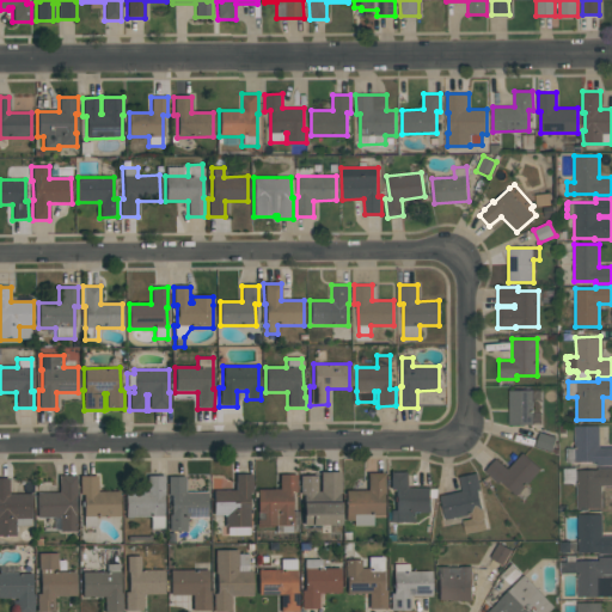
[(509,424),(508,390),(533,390),(533,423),(509,424)]
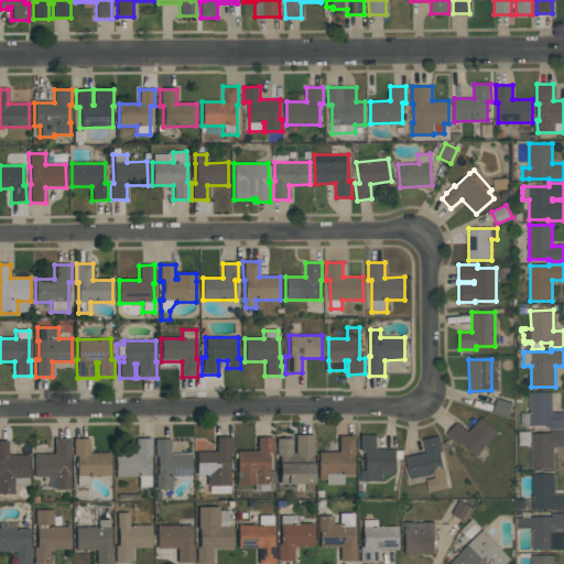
[(563,412),(563,429),(550,429),(550,425),(521,426),(521,413),(529,413),(529,392),(552,392),(553,412),(563,412)]
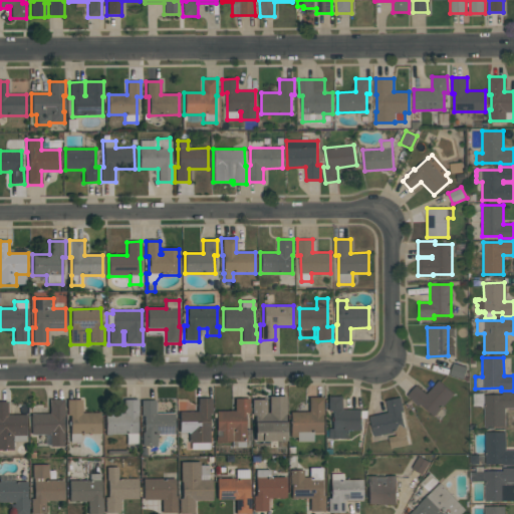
[(450,374),(464,379),(468,367),(454,362),(450,374)]
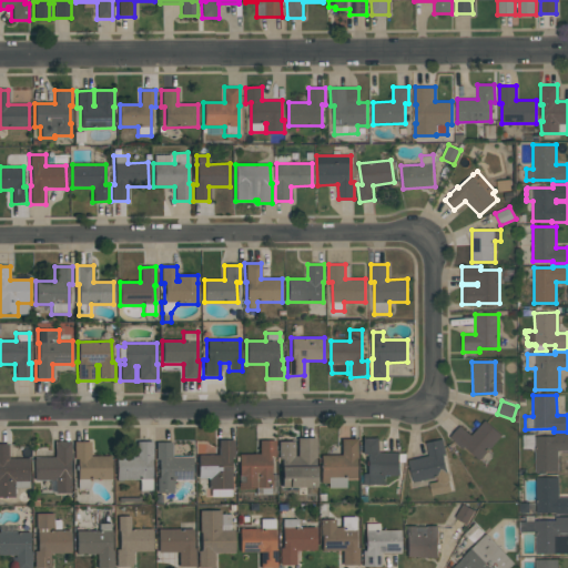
[(472,435),(485,419),(503,435),(480,459),(465,446),(463,448),(449,437),(460,425),(472,435)]
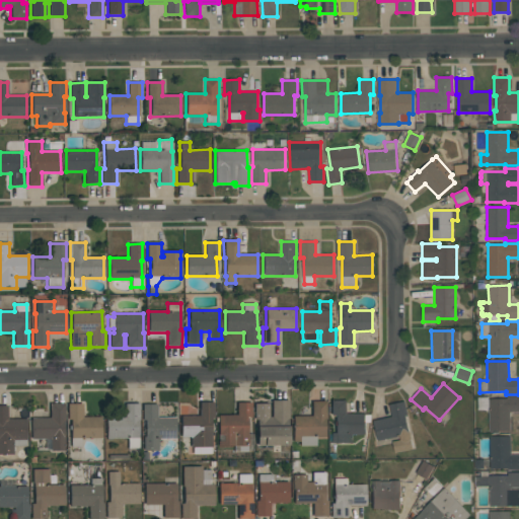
[(489,410),(478,410),(478,397),(489,396),(489,398),(507,398),(507,396),(518,396),(518,412),(510,412),(510,431),(489,431),(489,410)]
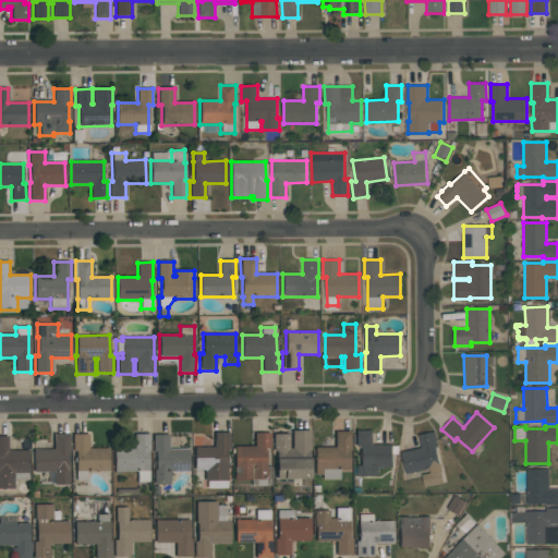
[(311,431),(311,450),(310,450),(310,458),(311,480),(276,480),(276,451),(273,451),(273,434),(289,434),(289,449),(292,449),(292,431),(311,431)]
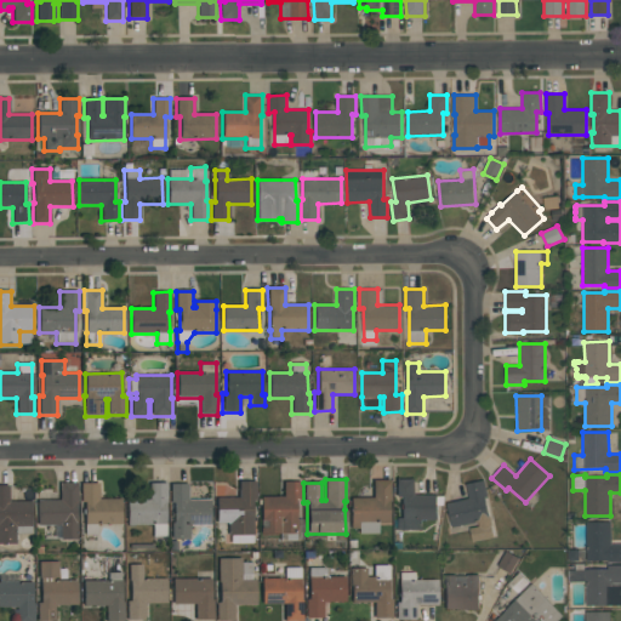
[(396,479),(415,479),(415,494),(437,494),(437,519),(421,519),(421,530),(396,530),(396,518),(400,518),(400,497),(396,497),(396,479)]
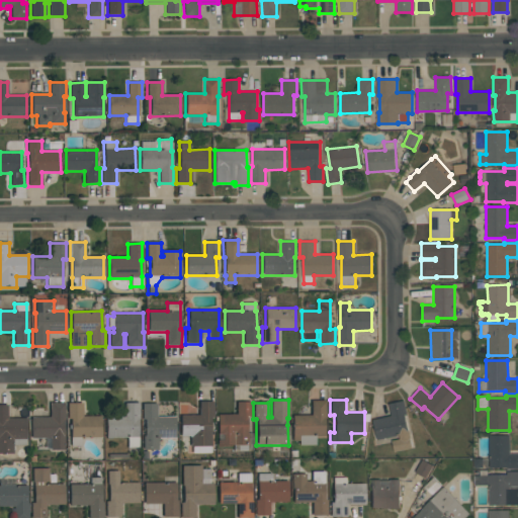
[(291,441),(291,415),(311,415),(311,401),(325,401),(325,419),(324,419),(324,436),(315,436),(315,445),(298,445),(298,441),(291,441)]
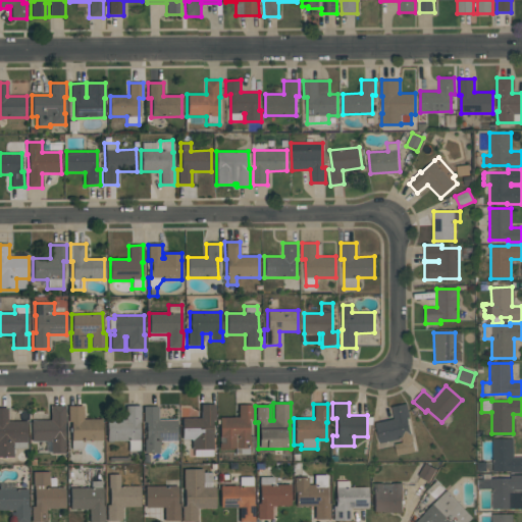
[(415,451),(398,455),(395,444),(403,441),(402,438),(380,444),(376,423),(395,419),(392,407),(407,404),(410,417),(408,418),(415,451)]
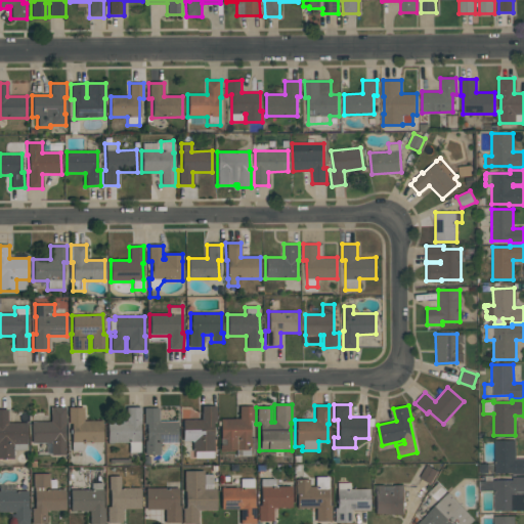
[(216,406),(216,423),(213,423),(213,459),(194,459),(194,452),(192,452),(192,441),(182,441),(182,421),(201,420),(201,406),(216,406)]
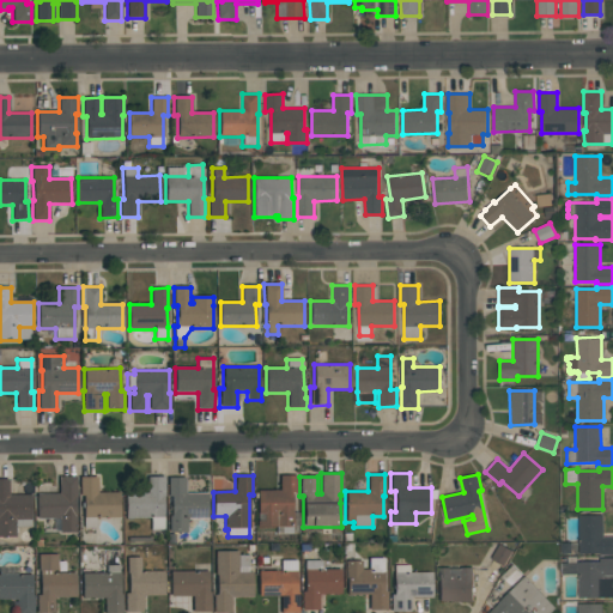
[(258,527),(258,490),(279,491),(279,475),(297,475),(297,493),(292,493),(292,514),(293,514),(293,527),(258,527)]
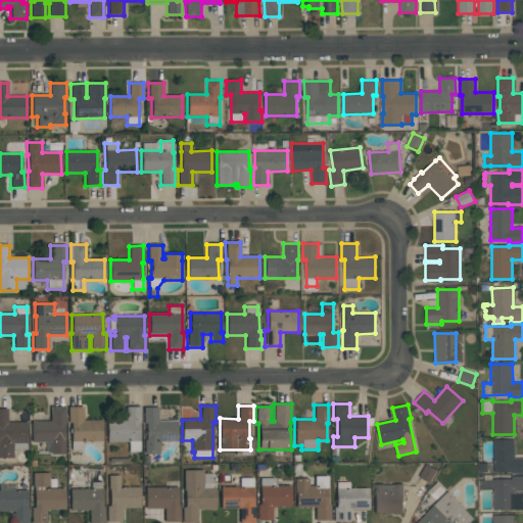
[(32,421),(50,421),(50,407),(64,407),(65,424),(64,424),(64,439),(65,455),(51,455),(50,442),(32,442),(32,421)]
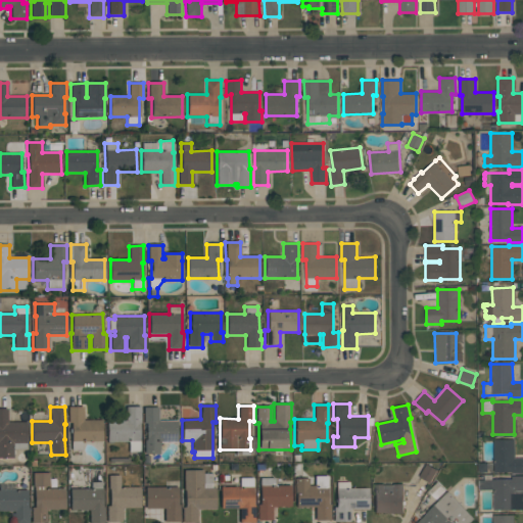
[(106,421),(126,421),(126,407),(140,407),(140,424),(140,453),(129,453),(129,441),(113,441),(113,443),(107,443),(107,442),(106,421)]
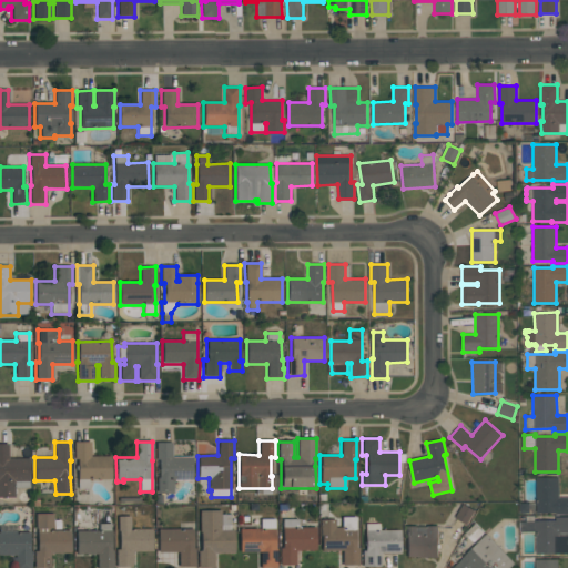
[(78,489),(77,459),(74,459),(73,443),(90,443),(90,457),(110,456),(111,479),(89,480),(89,489),(78,489)]
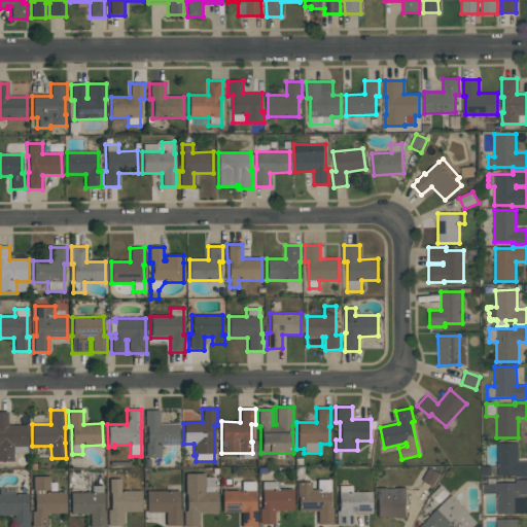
[(160,411),(160,424),(178,424),(178,446),(161,446),(161,458),(145,458),(145,444),(147,444),(147,427),(144,427),(144,411),(160,411)]
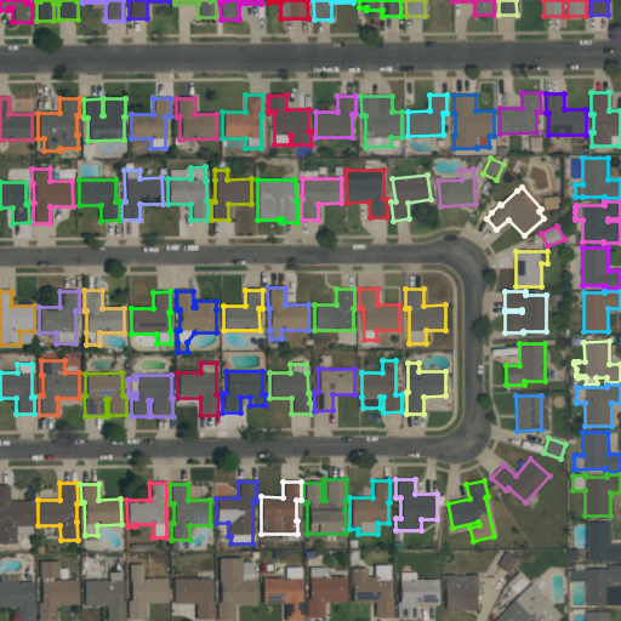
[(0,486),(9,486),(9,502),(32,501),(32,527),(30,527),(30,534),(16,534),(16,543),(0,543),(0,486)]
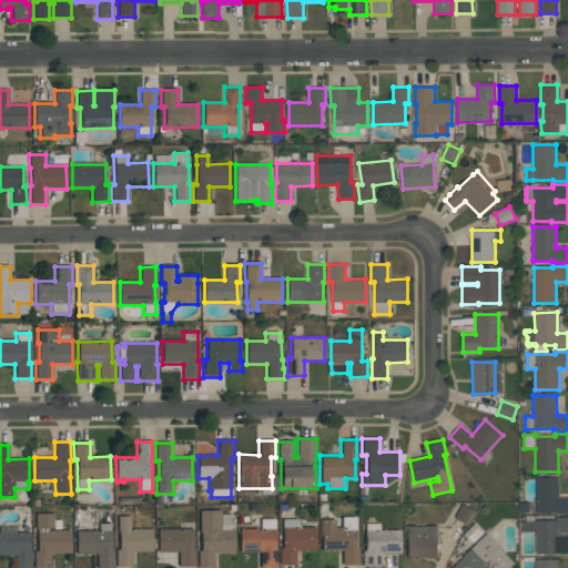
[(567,514),(556,514),(556,513),(536,513),(536,477),(559,477),(559,498),(567,497),(567,514)]
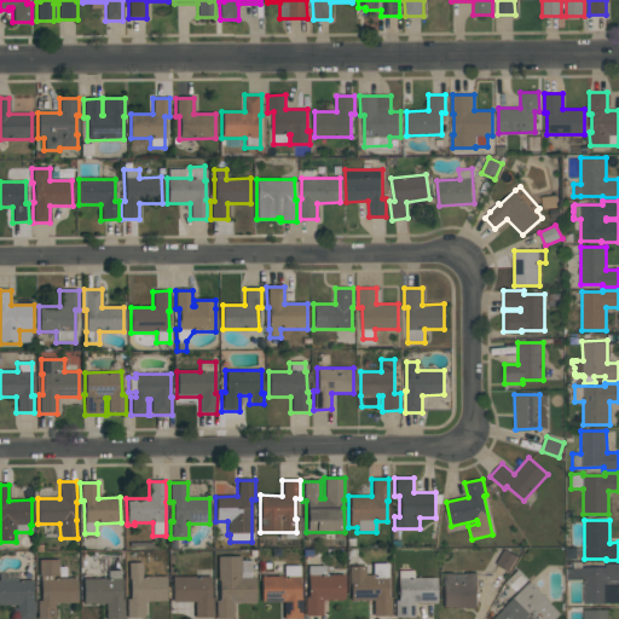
[(509,571),(496,563),(505,549),(518,556),(509,571)]
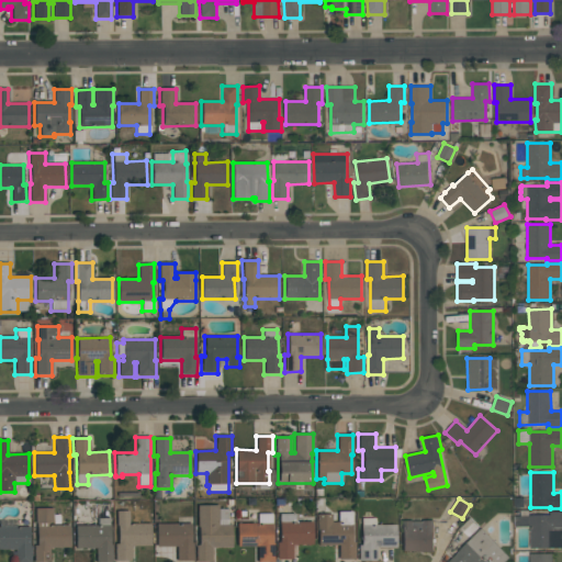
[(232,548),(211,548),(211,561),(195,561),(195,546),(199,546),(199,527),(197,527),(197,505),(218,505),(218,509),(227,508),(227,525),(231,525),(232,548)]
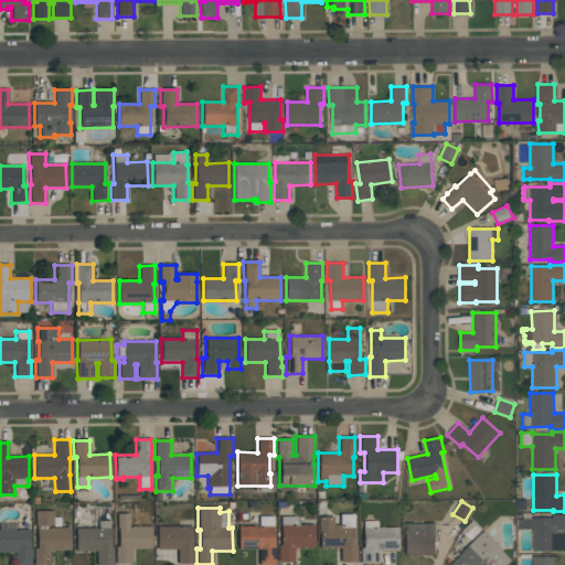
[(71,551),(50,551),(51,564),(34,564),(33,548),(38,548),(36,526),(35,526),(35,511),(53,511),(53,526),(49,526),(49,528),(70,528),(71,551)]
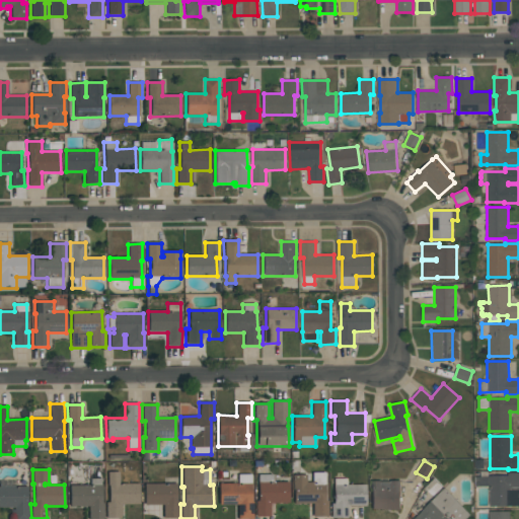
[(518,471),(518,505),(490,505),(490,486),(475,486),(475,475),(480,475),(480,470),(489,470),(489,475),(490,475),(508,475),(508,471),(518,471)]
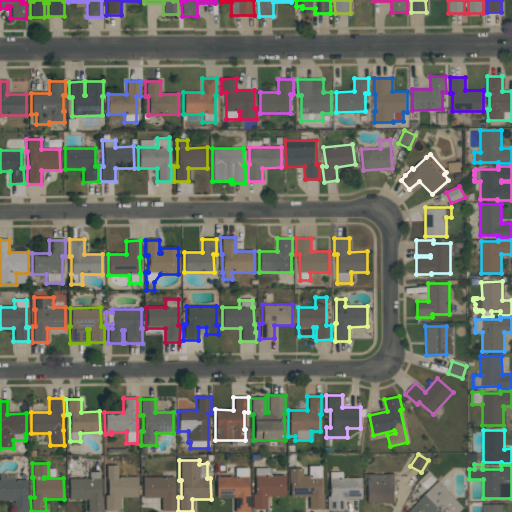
[(137,477),(137,497),(119,498),(119,511),(104,511),(104,496),(107,496),(107,479),(106,479),(106,466),(117,466),(117,477),(137,477)]
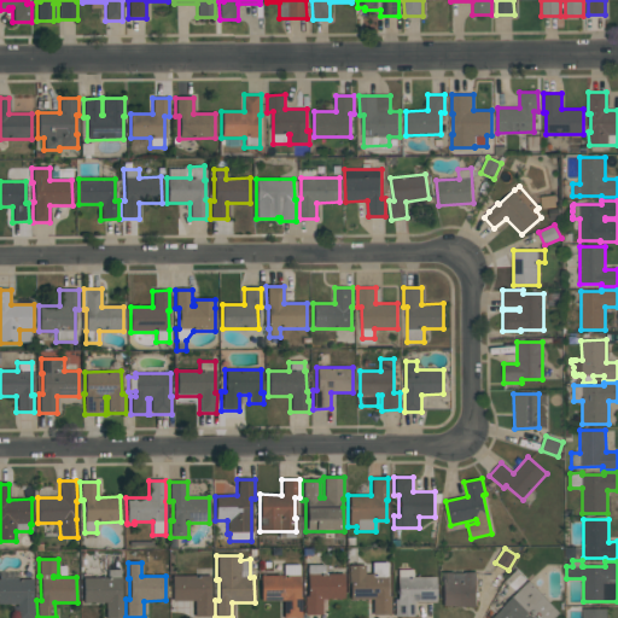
[(390,616),(372,616),(372,600),(350,600),(350,584),(348,584),(348,566),(365,565),(365,575),(371,575),(371,563),(386,563),(386,596),(390,596),(390,616)]
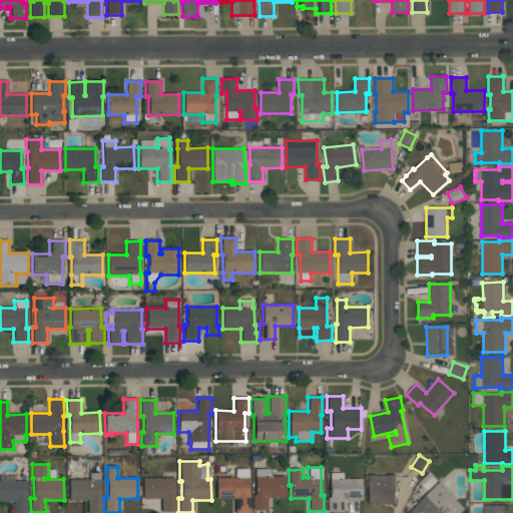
[(234,478),(234,469),(248,469),(248,495),(249,495),(249,512),(234,512),(234,499),(216,499),(215,478),(234,478)]
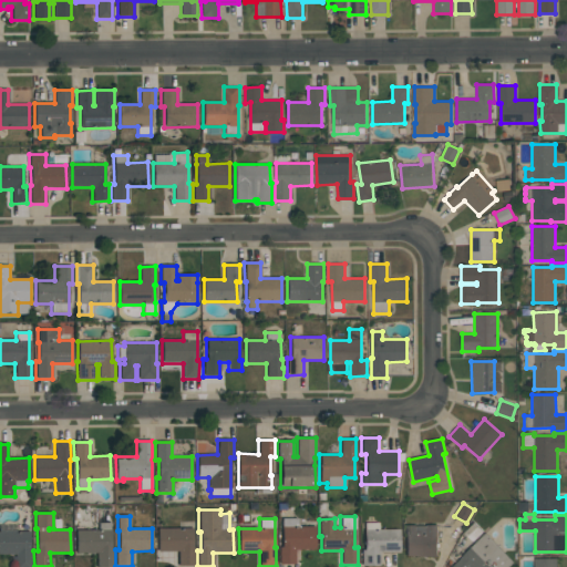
[(315,526),(316,549),(295,549),(295,564),(279,564),(279,547),(282,547),(281,518),(297,518),(297,526),(315,526)]
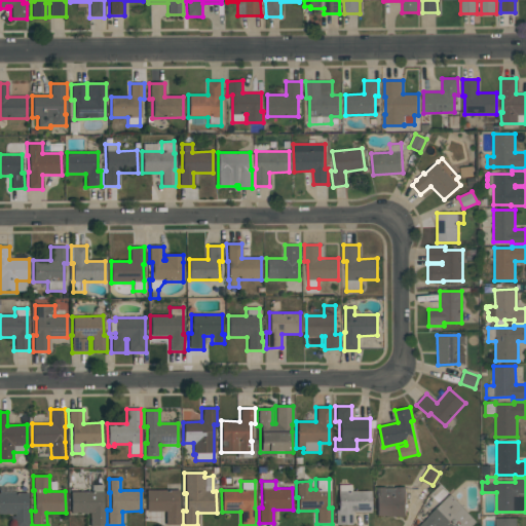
[(70,514),(70,491),(91,491),(90,485),(103,484),(103,510),(104,510),(104,525),(89,525),(89,514),(70,514)]
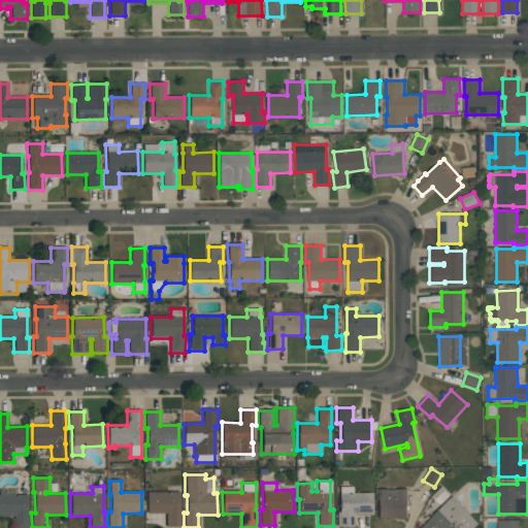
[(372,515),(353,515),(354,527),(336,527),(336,513),(339,513),(339,493),(339,487),(353,487),(353,493),(372,493),(372,515)]
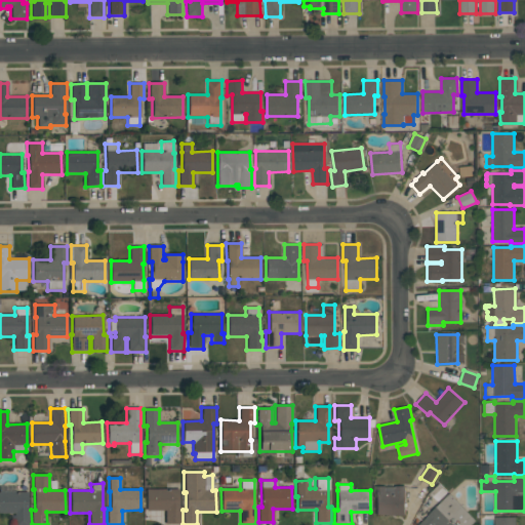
[(375,515),(375,485),(386,485),(386,486),(395,486),(405,486),(405,515),(375,515)]
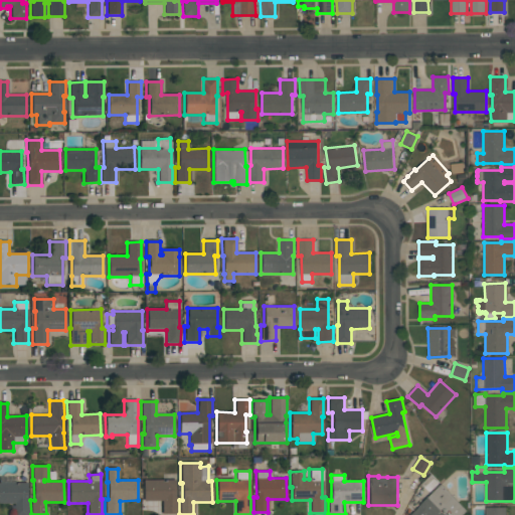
[(17,483),(27,483),(27,500),(28,500),(28,514),(14,514),(14,504),(0,504),(0,477),(5,477),(5,478),(9,478),(9,477),(17,477),(17,483)]
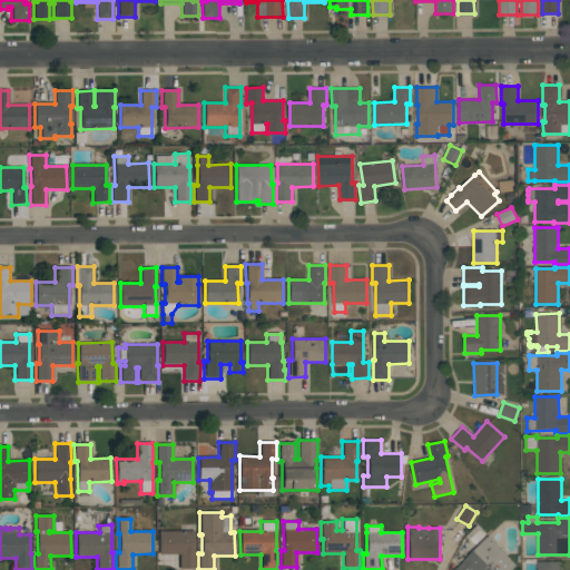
[(179,554),(158,554),(158,531),(194,531),(194,550),(195,550),(196,569),(179,569),(179,554)]
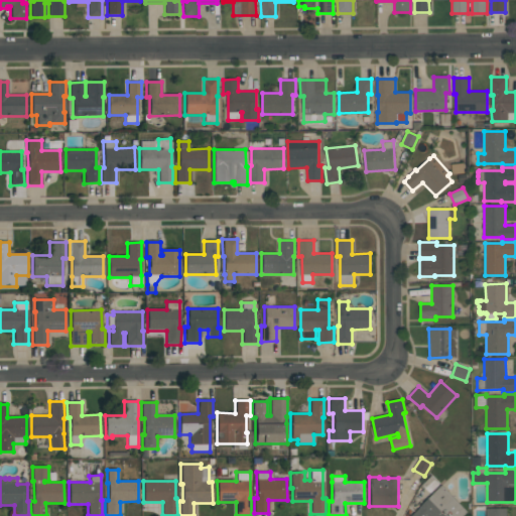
[(411,515),(420,507),(419,507),(442,485),(468,511),(463,515),(411,515)]
